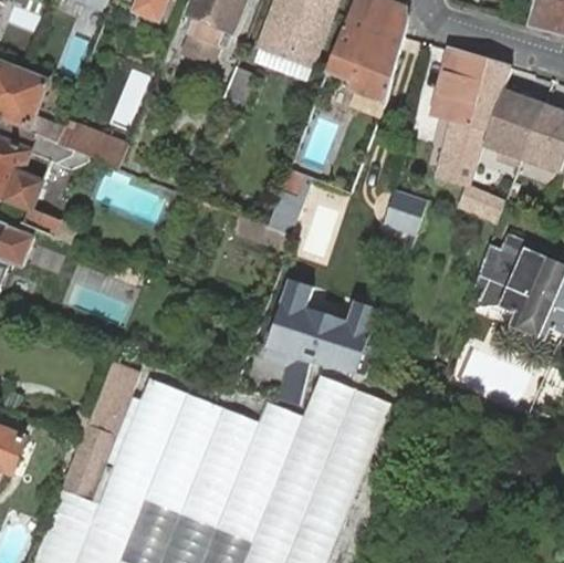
[(115,0),(137,9),(158,18),(166,0),(115,0)]
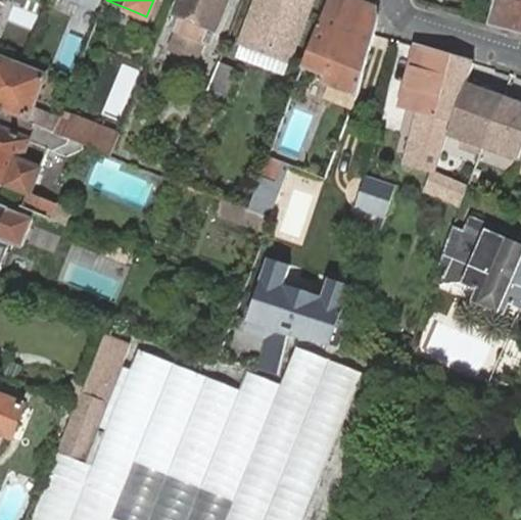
[(208,25),(215,28),(226,0),(180,0),(175,10),(182,14),(176,29),(202,39),(208,25)]
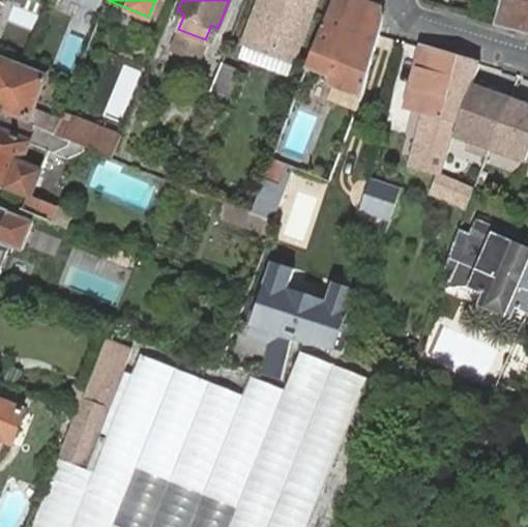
[(291,59),(313,0),(259,0),(243,41),(291,59)]
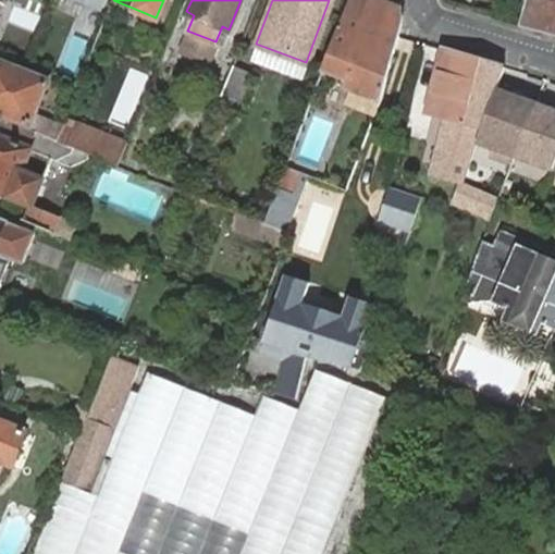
[(401,8),(383,0),(347,0),(322,65),(381,97),(401,8)]
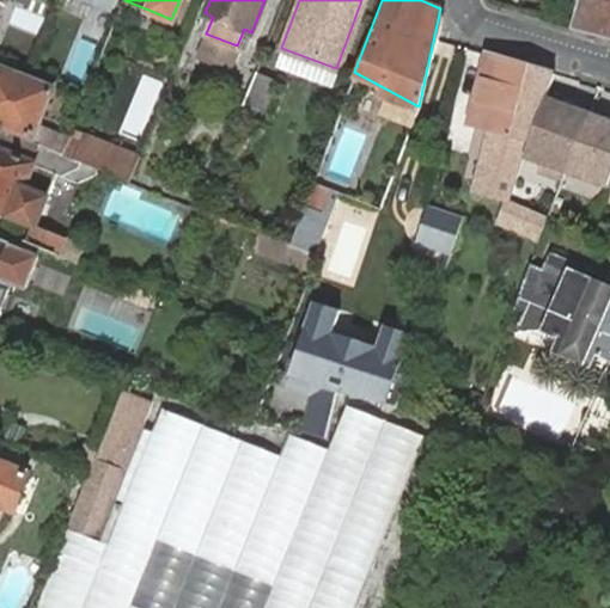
[(575,0),(569,23),(609,32),(609,0),(575,0)]
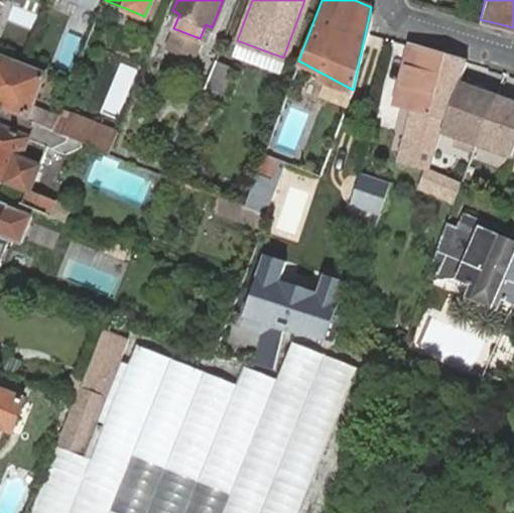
[(179,14),(172,10),(167,25),(168,26),(173,28),(179,14)]
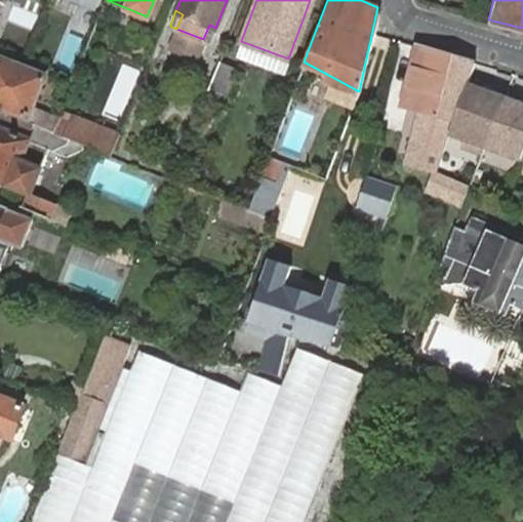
[(209,42),(215,28),(209,25),(203,39),(206,41),(209,42)]
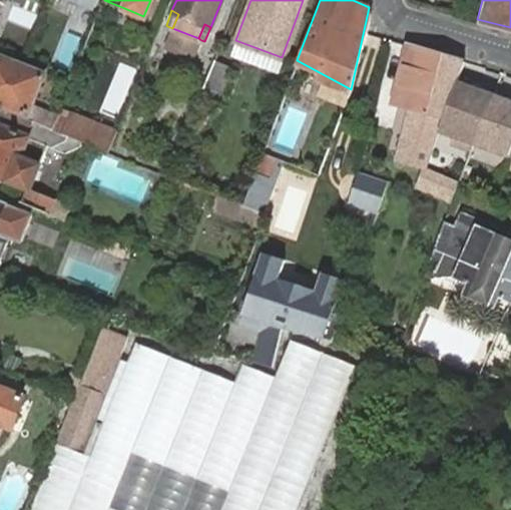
[(196,42),(198,38),(172,28),(170,33),(165,45),(175,50),(191,56),(194,48),(196,42)]
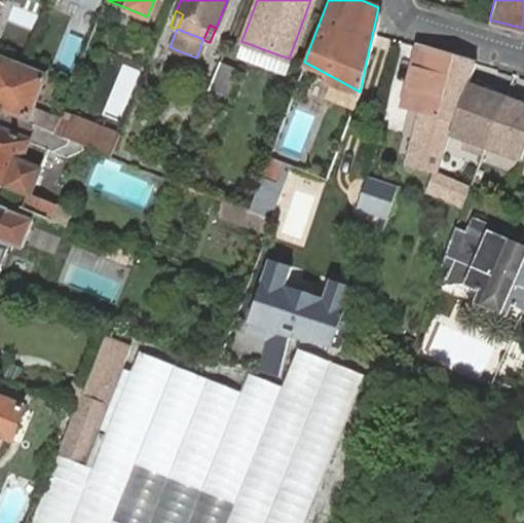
[(285,70),(289,59),(241,41),(237,51),(285,70)]
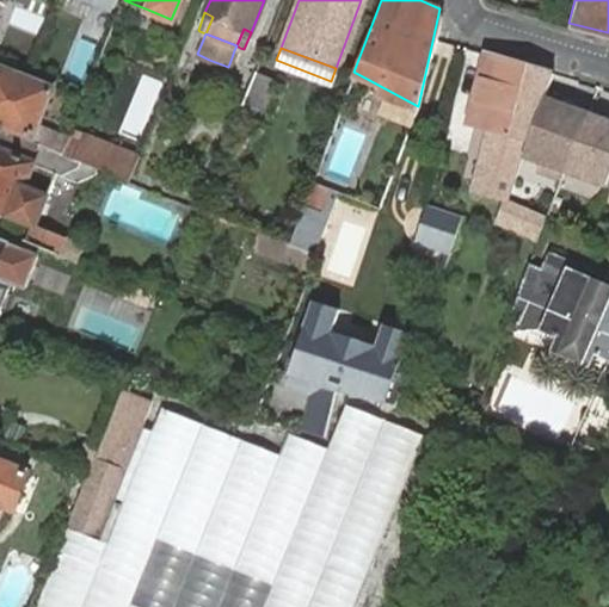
[(554,75),(497,57),(478,117),(498,123),(478,187),(509,197),(516,198),(527,166),(588,186),(608,117),(608,116),(546,98),(554,75)]
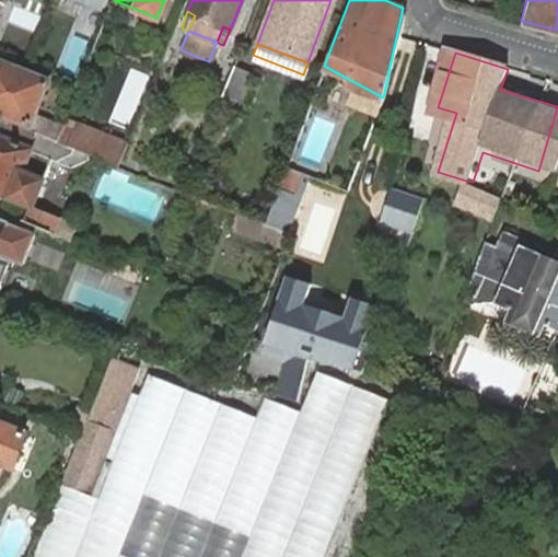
[(0,113),(31,126),(34,115),(48,79),(0,59),(0,113)]
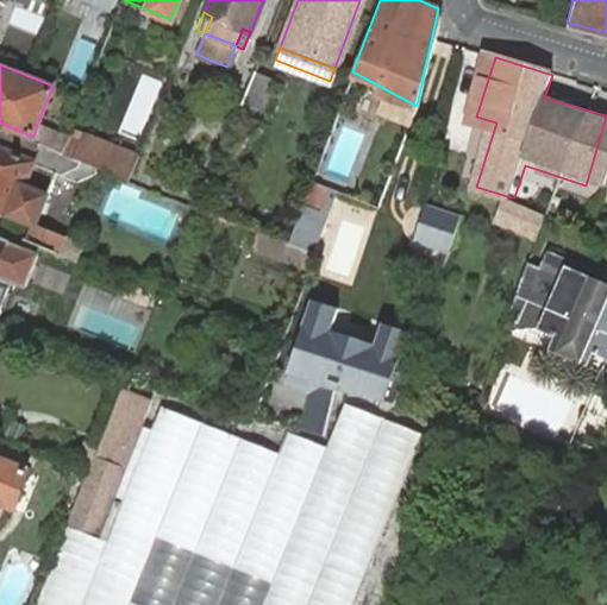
[(241,102),(254,107),(258,109),(273,77),(254,71),(243,96),(241,102)]
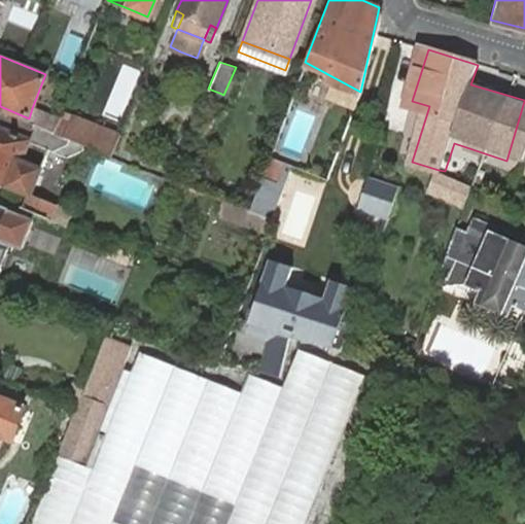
[(208,89),(204,99),(215,104),(219,93),(208,89)]
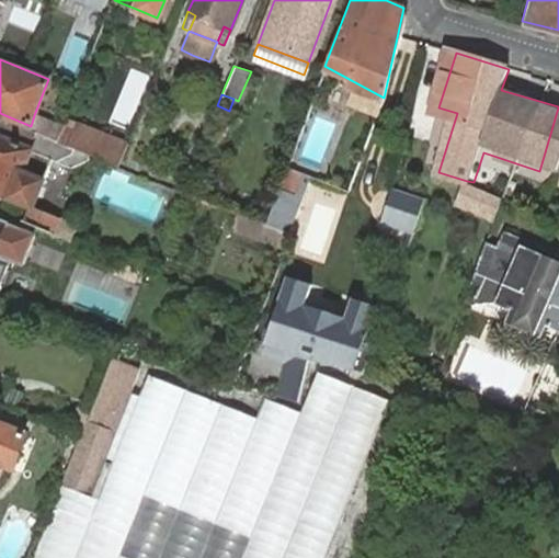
[(558,107),(539,171),(558,177),(558,107)]
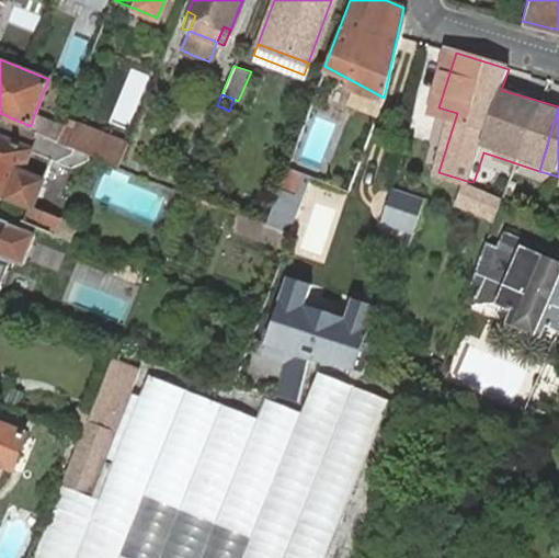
[(56,139),(60,126),(34,115),(31,126),(30,127),(36,131),(56,139)]
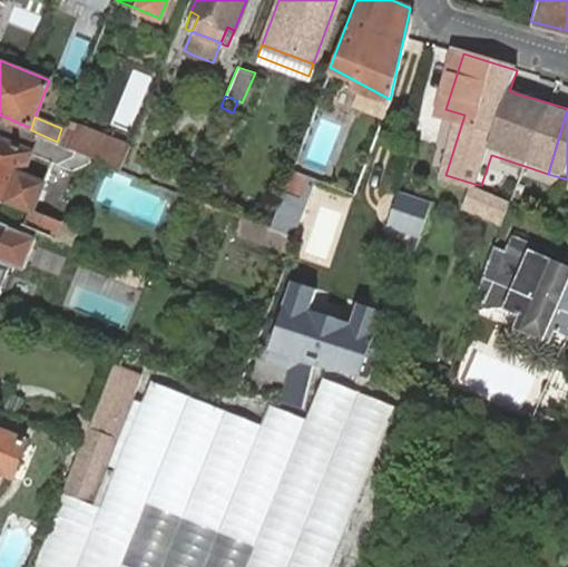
[(71,153),(72,148),(69,146),(57,142),(37,133),(30,129),(28,129),(0,118),(0,195),(10,199),(30,207),(40,183),(49,160),(55,162),(71,153)]
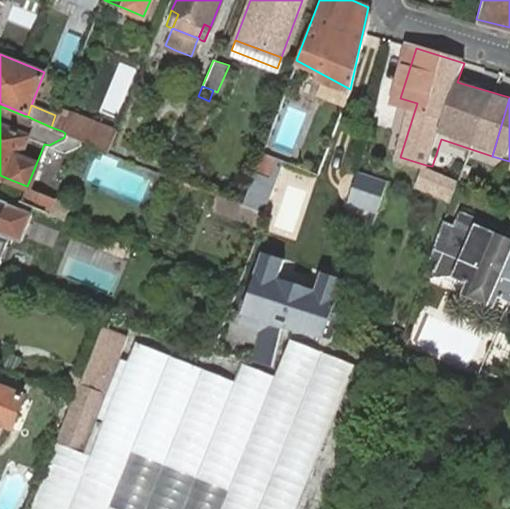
[(103,149),(107,150),(115,129),(70,111),(62,131),(65,133),(76,137),(103,149)]
